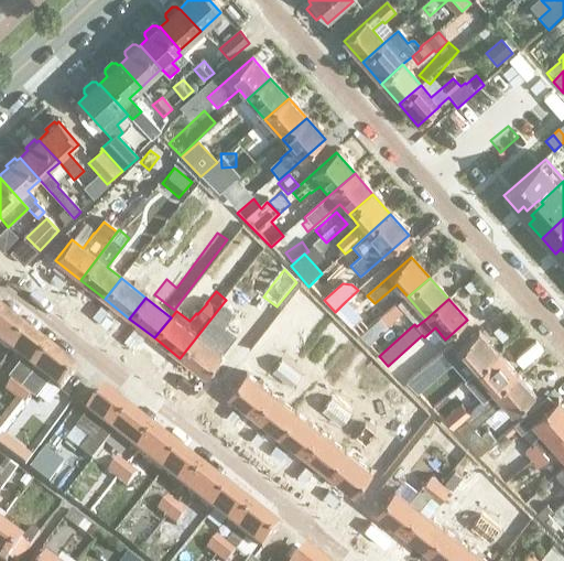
[(292,300),(281,314),(294,325),(306,310),(292,300)]
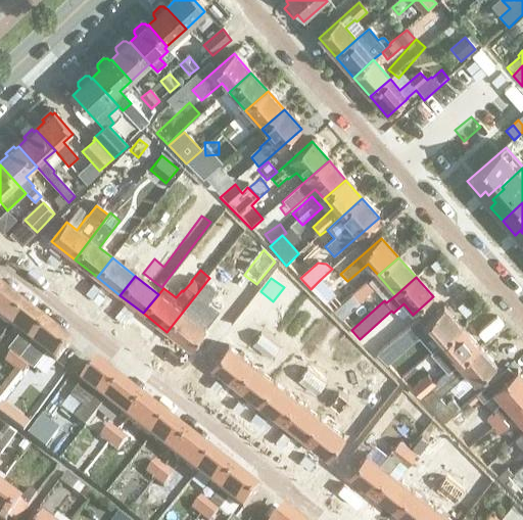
[(208,279),(167,332),(190,350),(205,331),(190,319),(217,286),(208,279)]
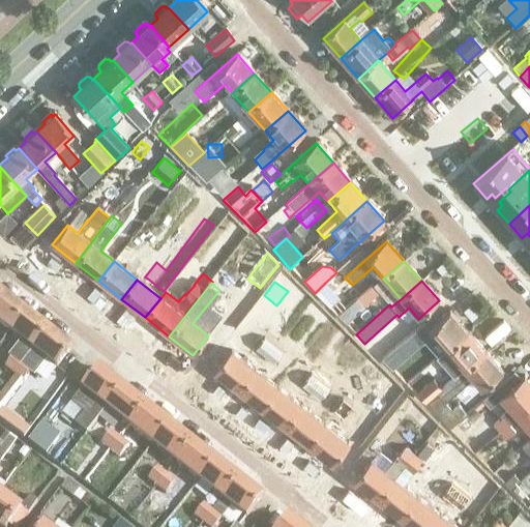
[(325,283),(315,293),(330,309),(341,300),(325,283)]
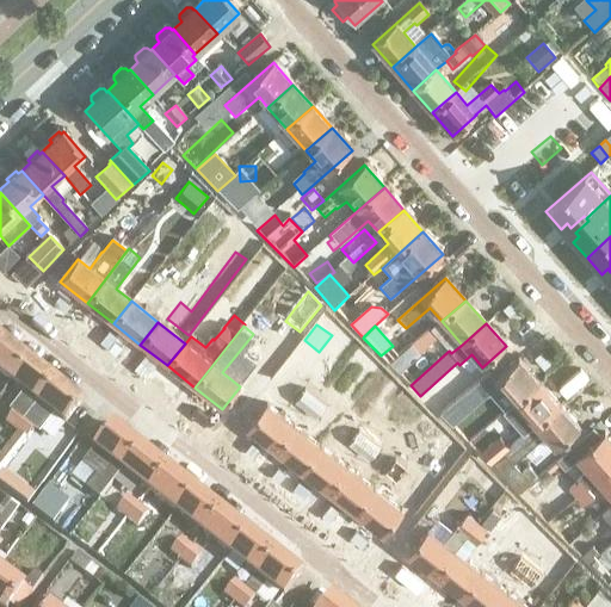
[(419,358),(439,340),(431,329),(409,347),(419,358)]
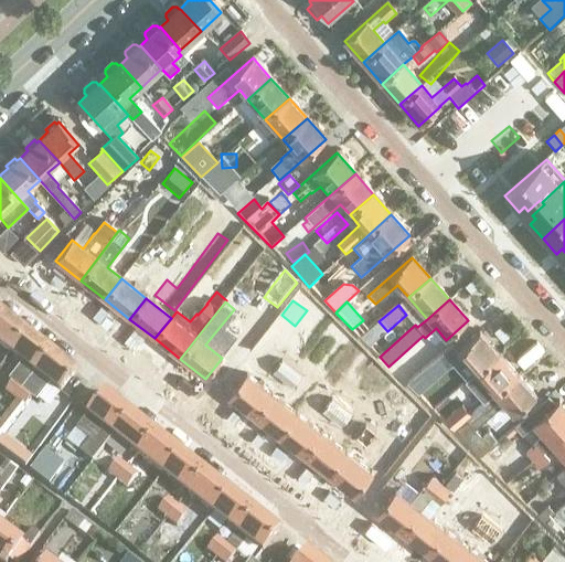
[(1,318),(0,319),(0,350),(10,358),(27,337),(1,318)]
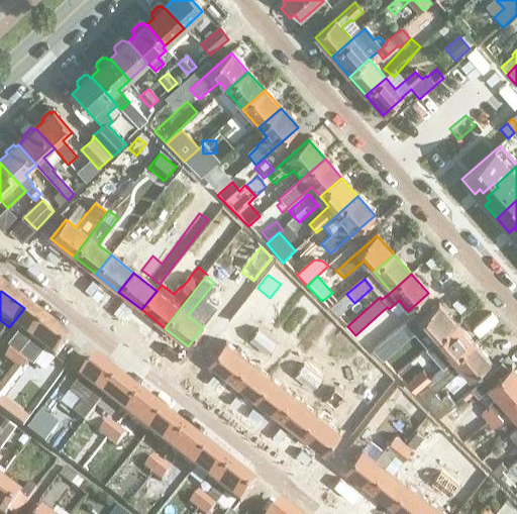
[(436,342),(455,325),(438,305),(419,323),(408,320),(386,340),(393,348),(420,325),(436,342)]
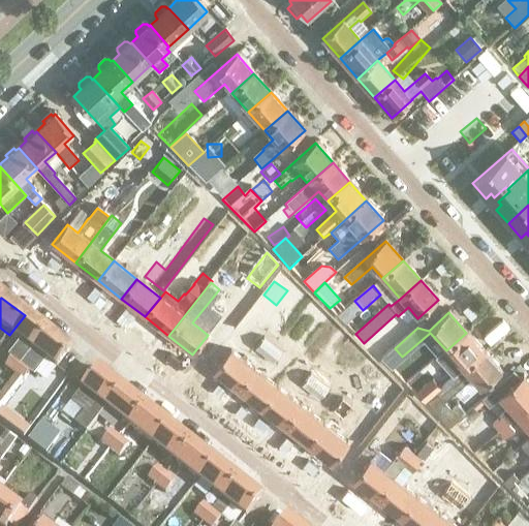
[(25,315),(9,335),(21,344),(32,353),(48,334),(25,315)]
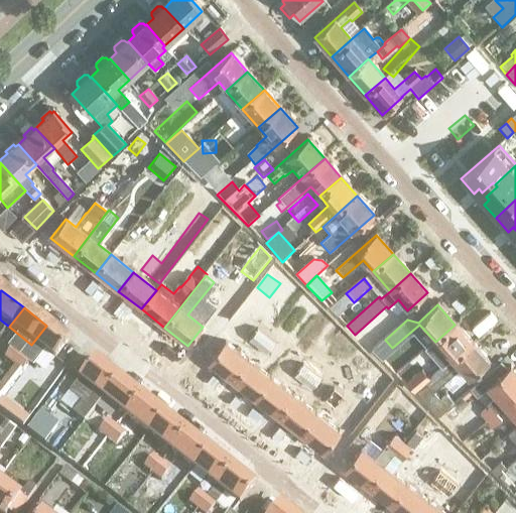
[(455,325),(435,342),(453,361),(472,344),(455,325)]
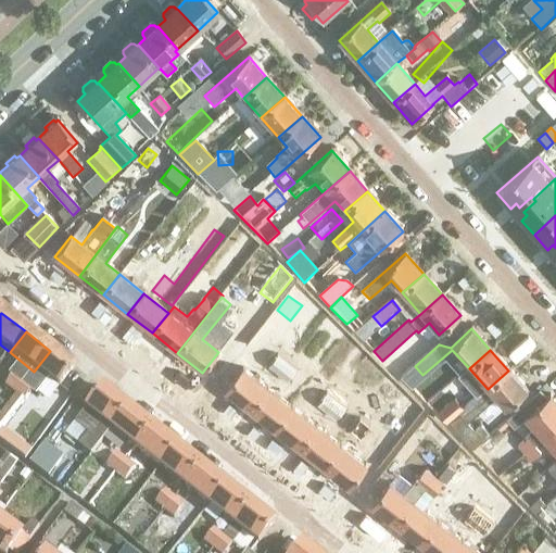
[(50,351),(34,372),(49,384),(59,391),(75,371),(50,351)]
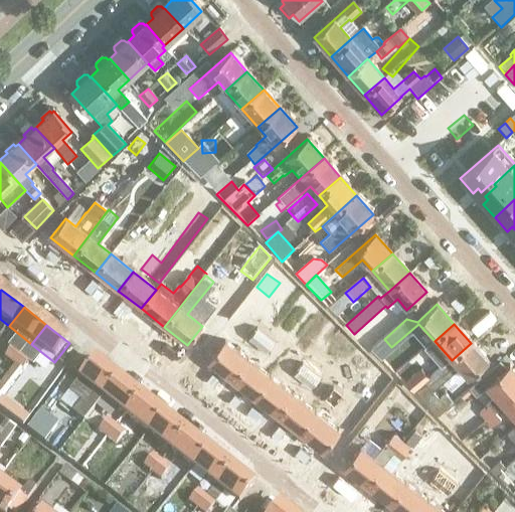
[(258,331),(249,341),(258,348),(267,337),(258,331)]
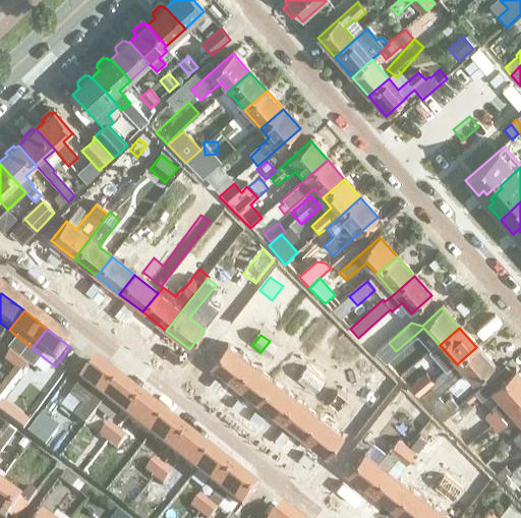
[(7,355),(10,357),(19,364),(22,359),(32,348),(20,339),(7,355)]
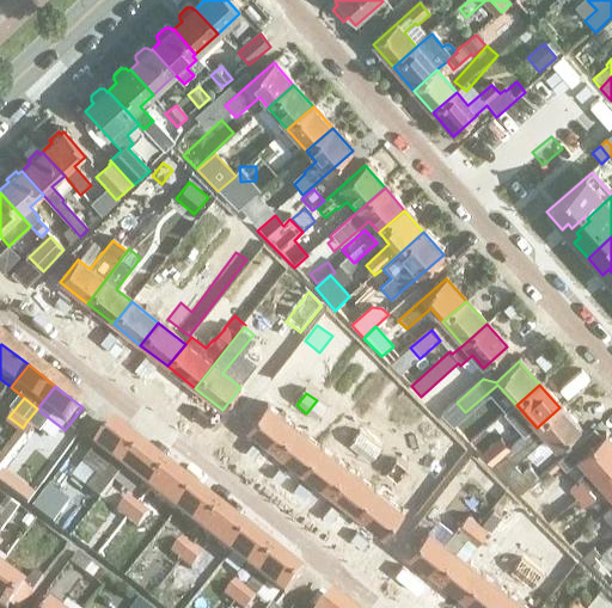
[(317,400),(306,413),(316,421),(325,407),(317,400)]
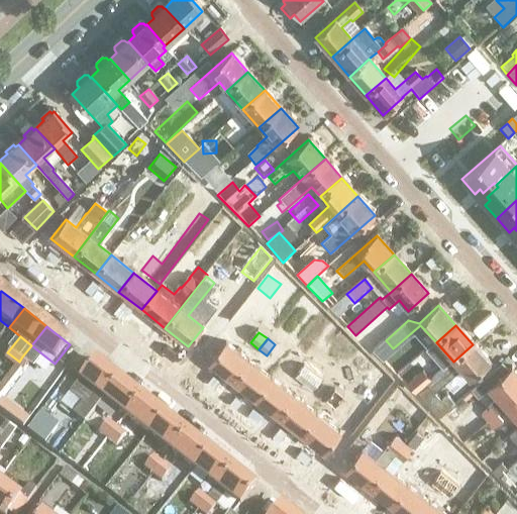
[(233,382),(248,363),(225,344),(210,364),(233,382)]
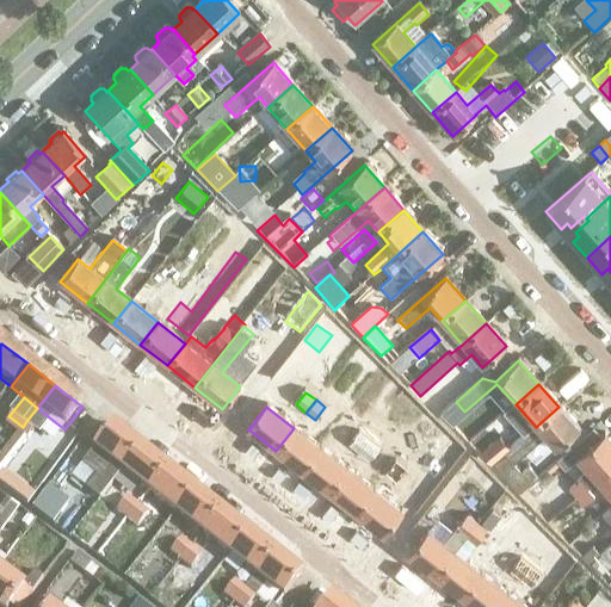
[(451,407),(440,416),(452,429),(463,420),(451,407)]
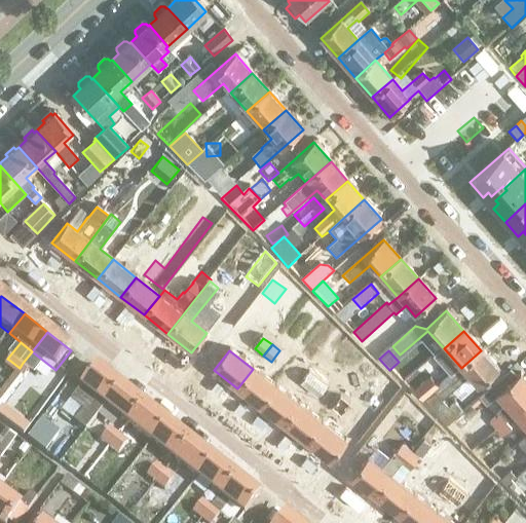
[(461,368),(440,387),(448,396),(468,377),(478,388),(498,370),(481,350),(461,368)]
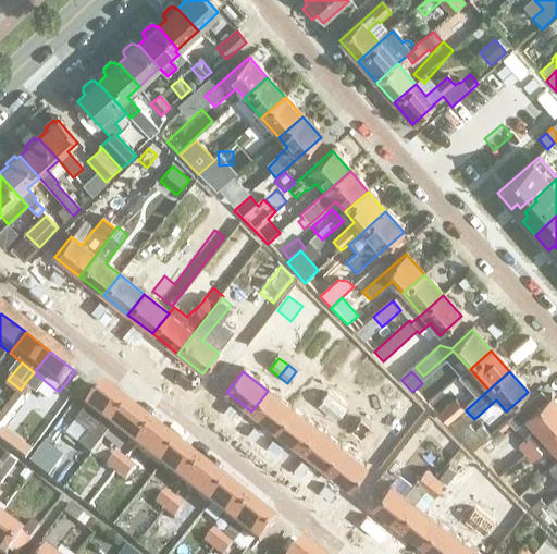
[(34,372),(24,384),(21,390),(29,397),(33,393),(38,397),(49,384),(34,372)]
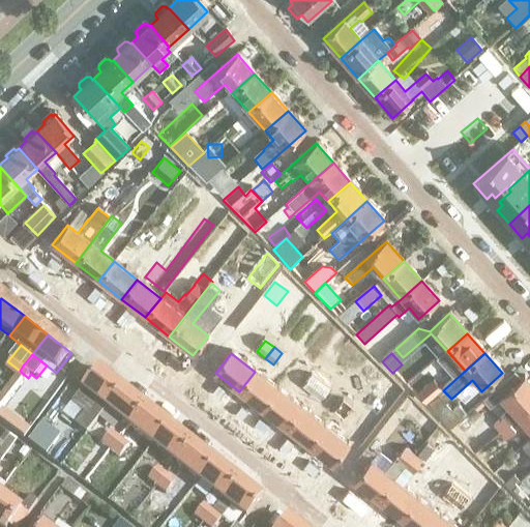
[(13,378),(20,371),(10,363),(4,372),(13,378)]
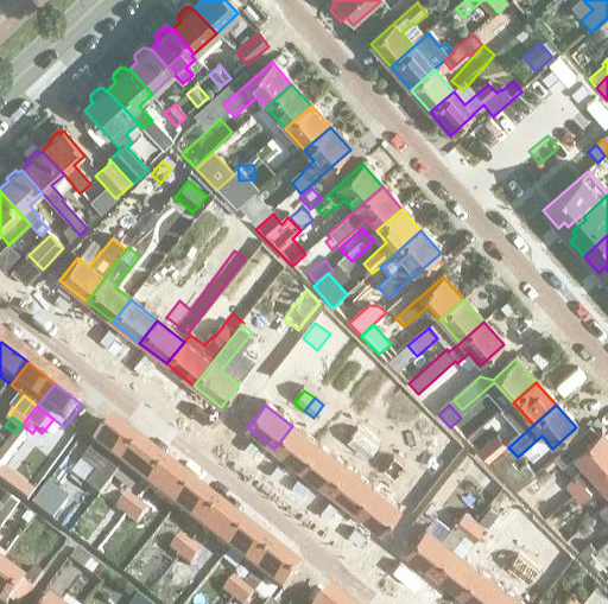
[(18,436),(25,442),(32,433),(23,425),(16,433),(18,436)]
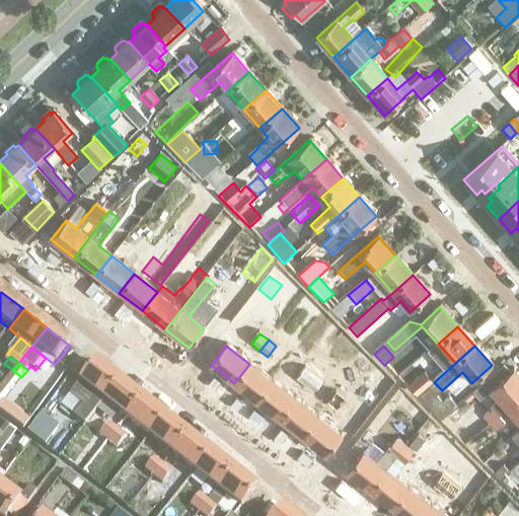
[(256,400),(272,382),(249,364),(234,383),(256,400)]
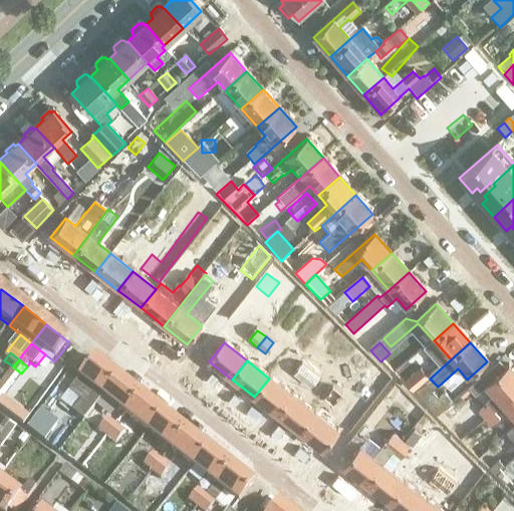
[(102,400),(117,380),(94,362),(79,381),(93,392),(74,416),(84,424),(102,400)]
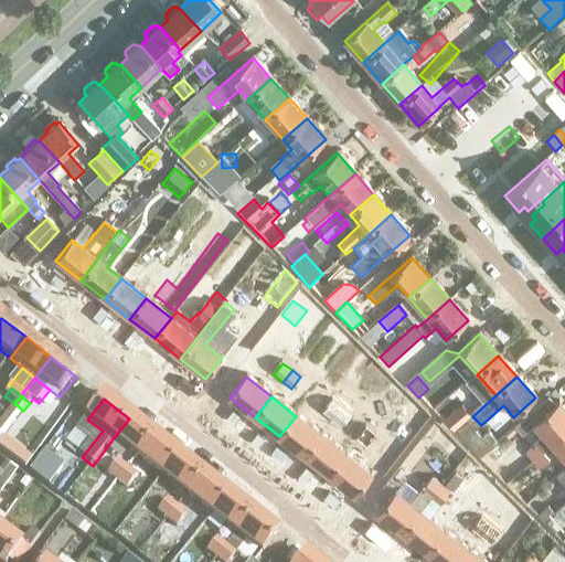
[(332,402),(322,414),(332,422),(341,409),(332,402)]
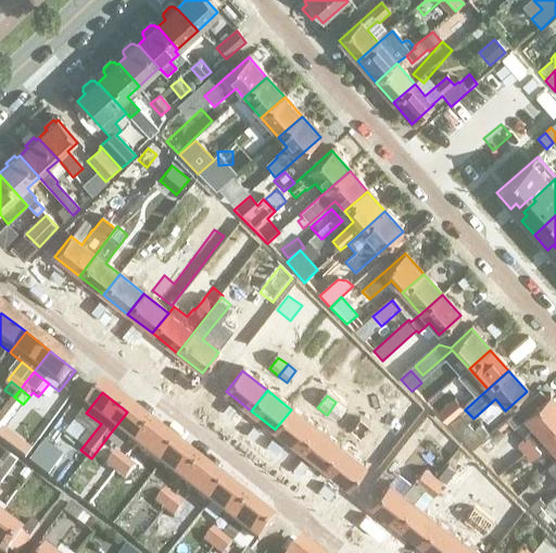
[(544,439),(555,427),(555,403),(550,398),(526,418),(534,428),(523,438),(527,440),(528,439),(534,447),(544,439)]
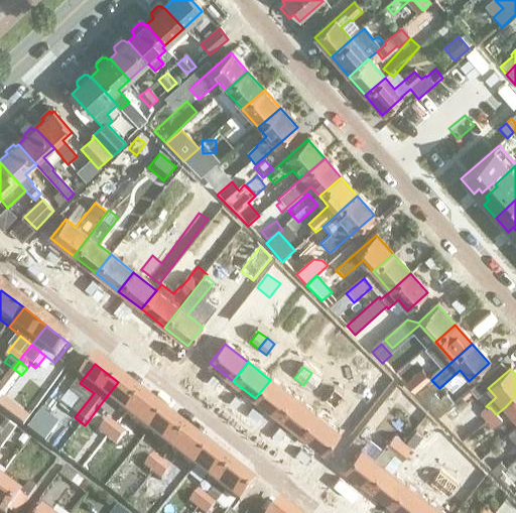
[(23,376),(21,375),(15,370),(0,388),(0,404),(2,402),(23,376)]
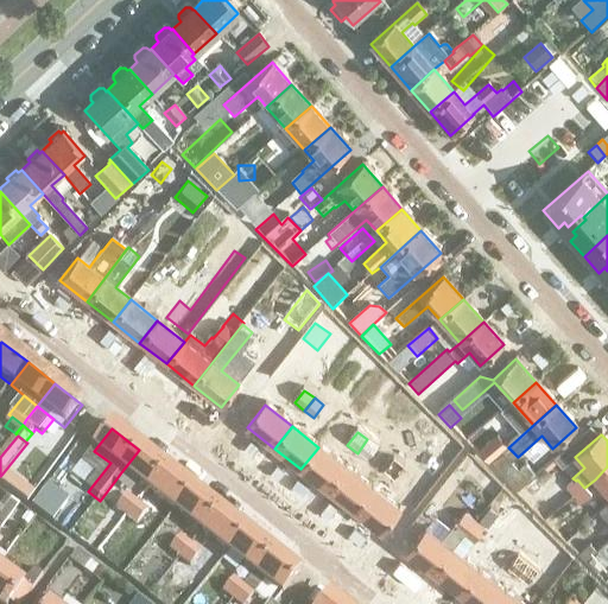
[(488,464),(491,463),(501,453),(507,449),(496,437),(479,451),(488,464)]
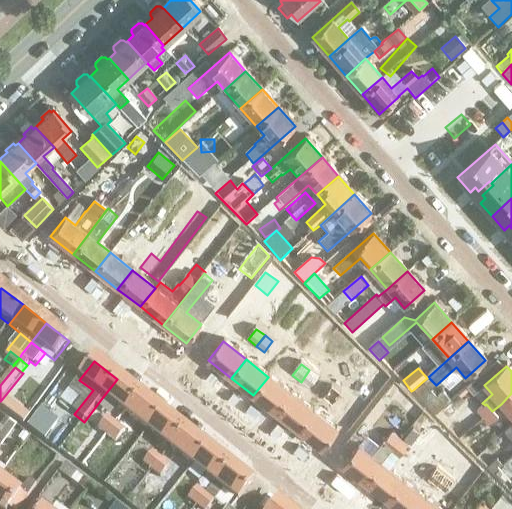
[(309,370),(301,382),(309,388),(318,377),(309,370)]
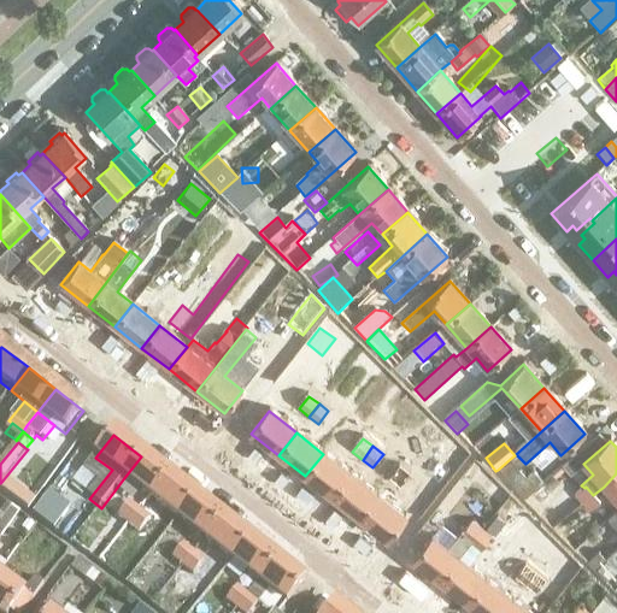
[(323,454),(305,476),(333,497),(351,475),(323,454)]
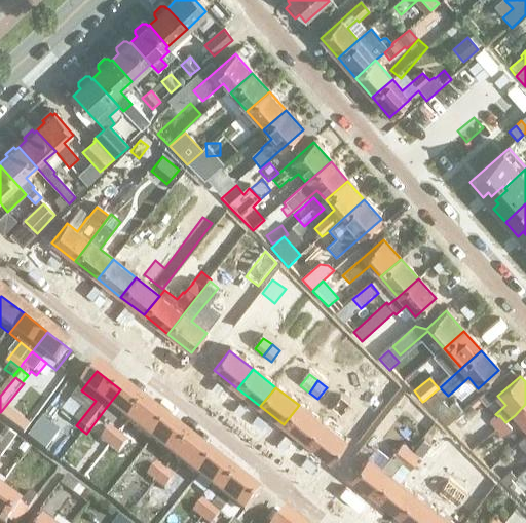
[(120,389),(105,409),(128,426),(144,408),(120,389)]
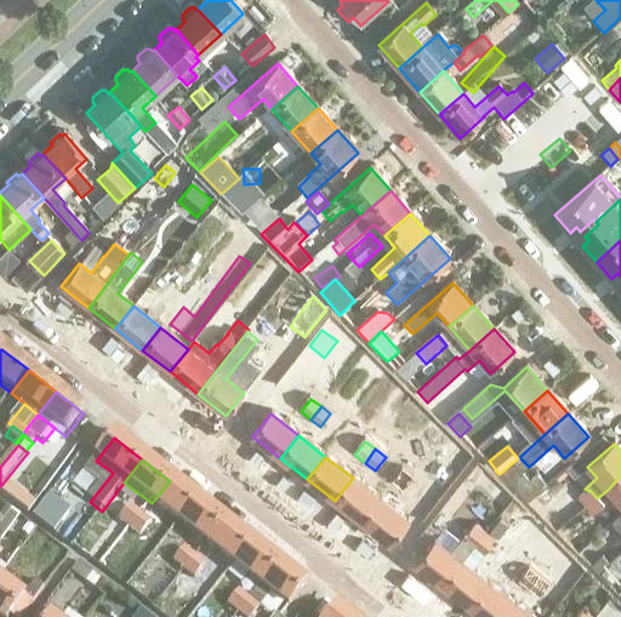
[(514,466),(502,474),(529,504),(547,487),(536,476),(529,483),(522,474),(514,466)]
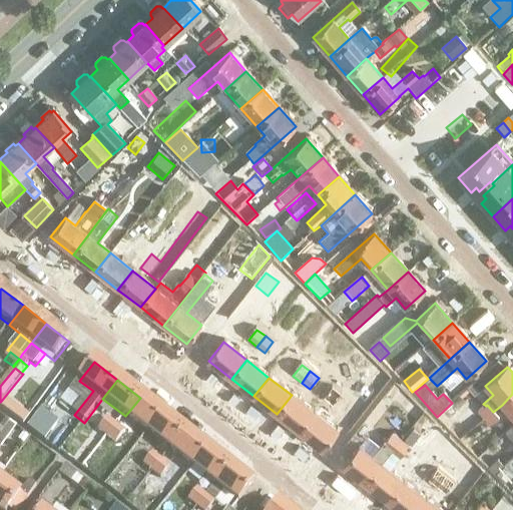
[(394,386),(384,398),(415,426),(425,414),(394,386)]
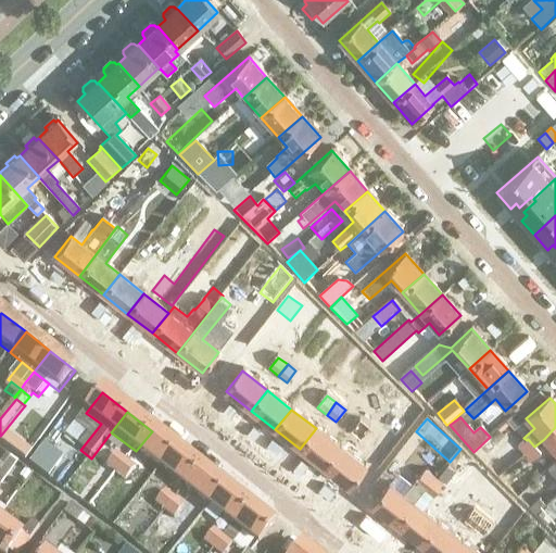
[(361,422),(351,434),(359,441),(369,429),(361,422)]
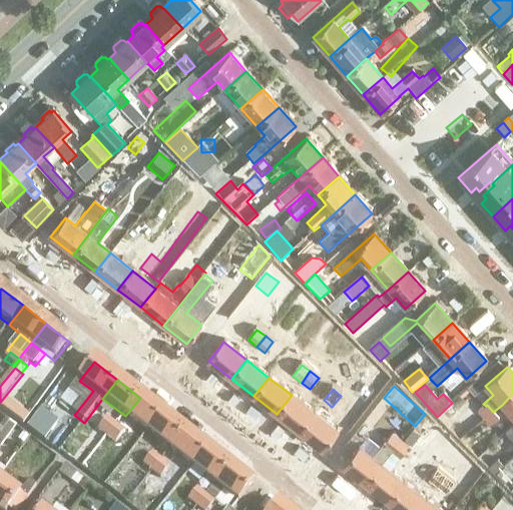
[(512,394),(502,405),(512,417),(512,394)]
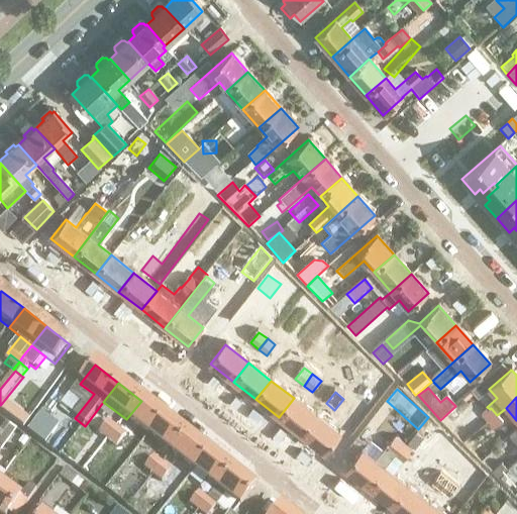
[(301,435),(316,416),(294,398),(279,417),(301,435)]
